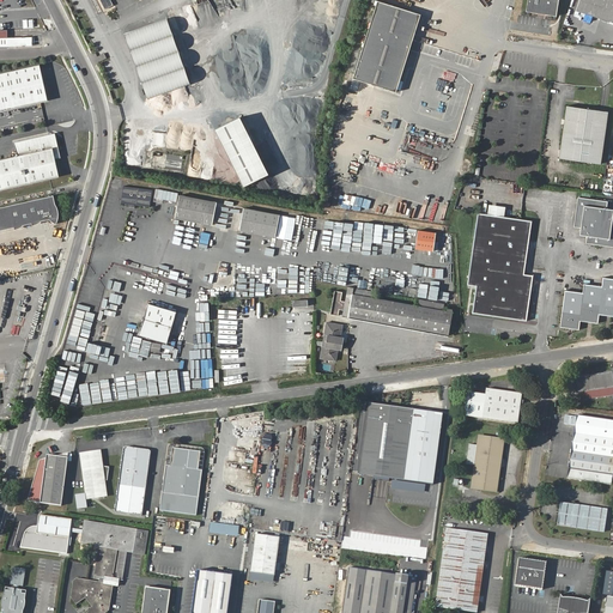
[(423,7),(399,0),(377,0),(354,72),(398,85),(423,7)]
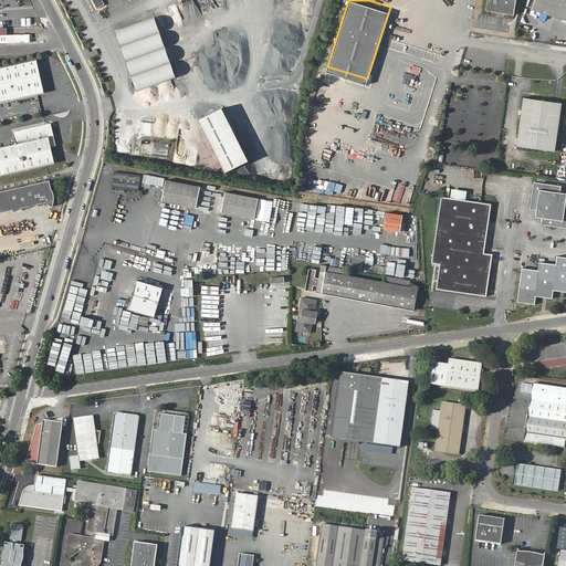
[(516,0),(488,0),(486,9),(515,12),(516,0)]
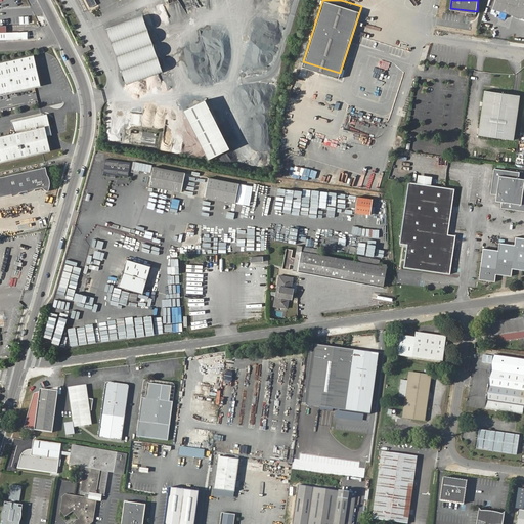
[(523,0),(492,0),(490,9),(523,20),(523,0)]
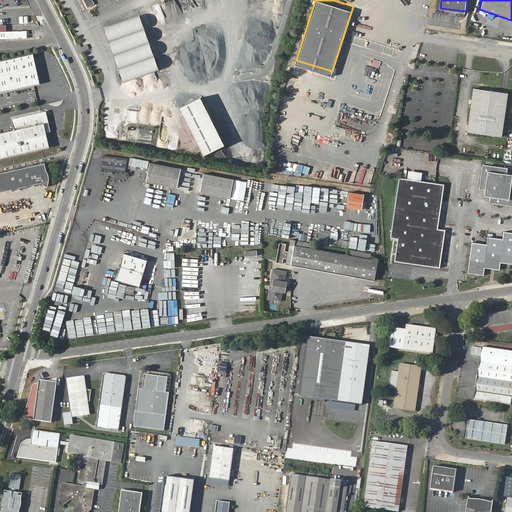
[(140,15),(104,28),(123,84),(159,71),(140,15)]
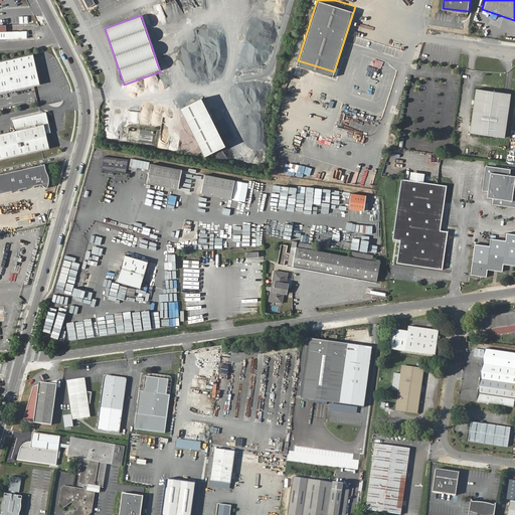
[(27,31),(0,30),(0,37),(27,38),(27,31)]
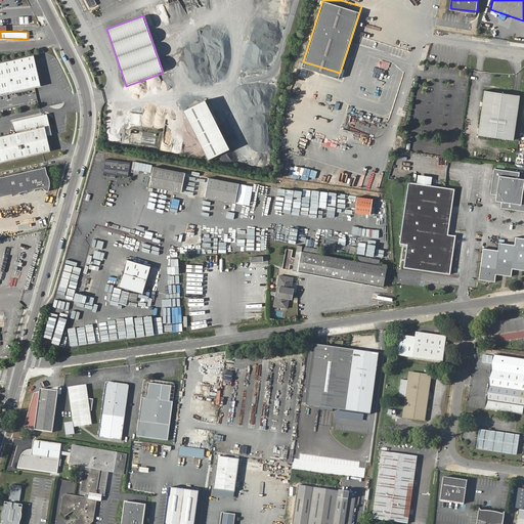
[(36,56),(0,63),(0,95),(42,87),(36,56)]
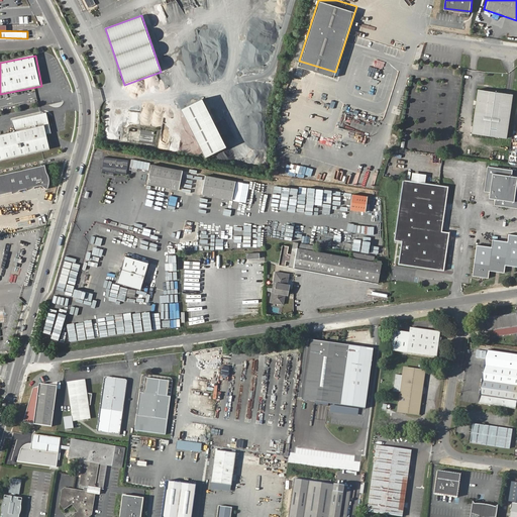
[(479,90),(473,133),(507,138),(514,94),(479,90)]
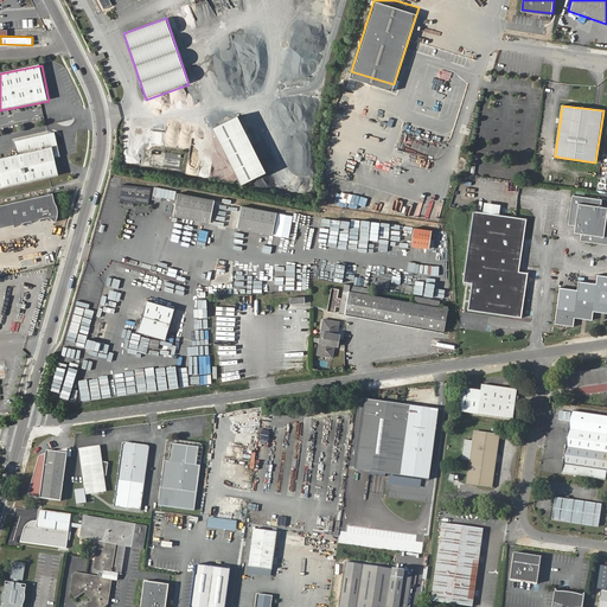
[(266,171),(236,113),(211,126),(240,183),(266,171)]
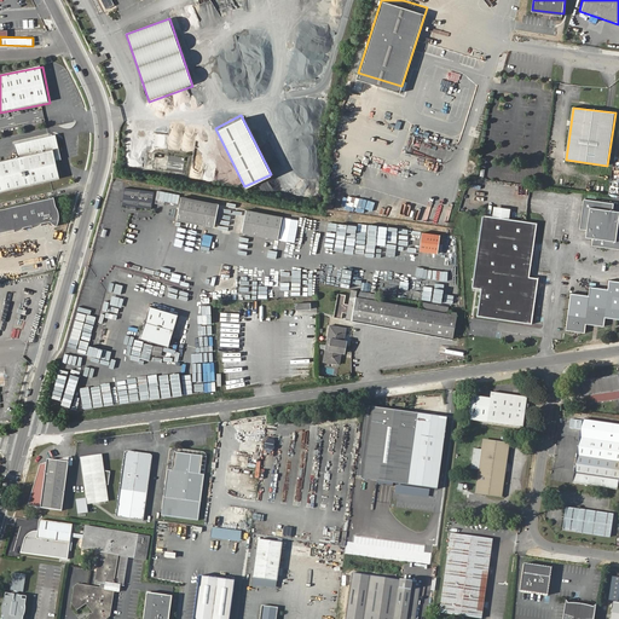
[(56,162),(58,161),(63,161),(67,155),(63,139),(61,136),(24,143),(21,148),(23,156),(0,161),(0,180),(3,190),(62,178),(61,168),(56,169),(56,162)]
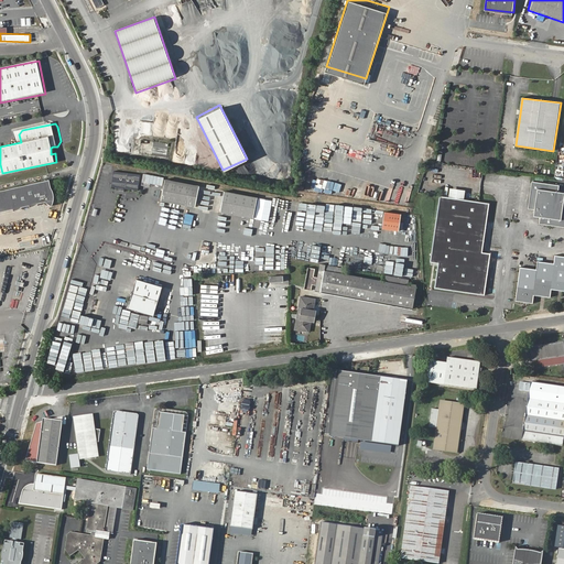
[(51,177),(0,186),(0,207),(45,199),(52,203),(55,197),(54,195),(53,192),(51,177)]
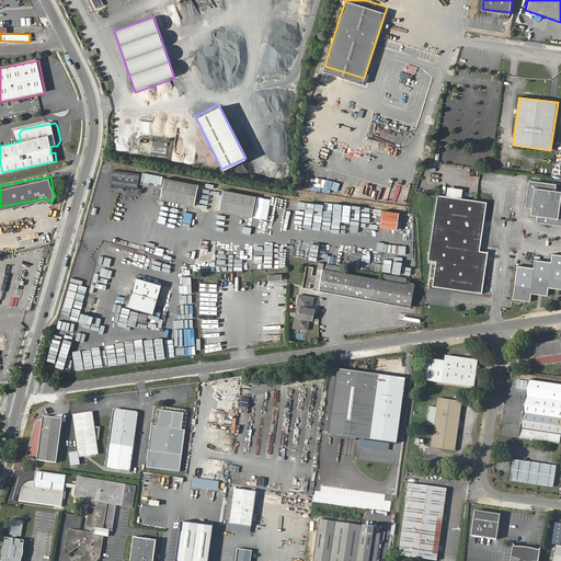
[(161,178),(157,201),(191,207),(195,185),(161,178)]
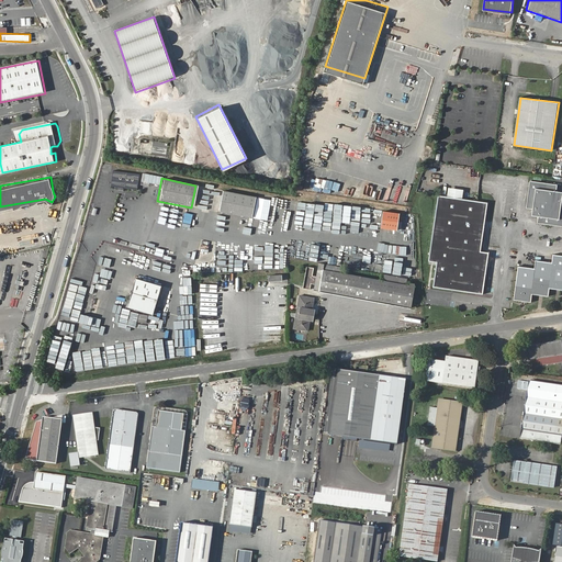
[(560,186),(538,182),(535,209),(537,209),(536,211),(540,217),(541,217),(540,223),(561,225),(561,192),(559,192),(560,186)]
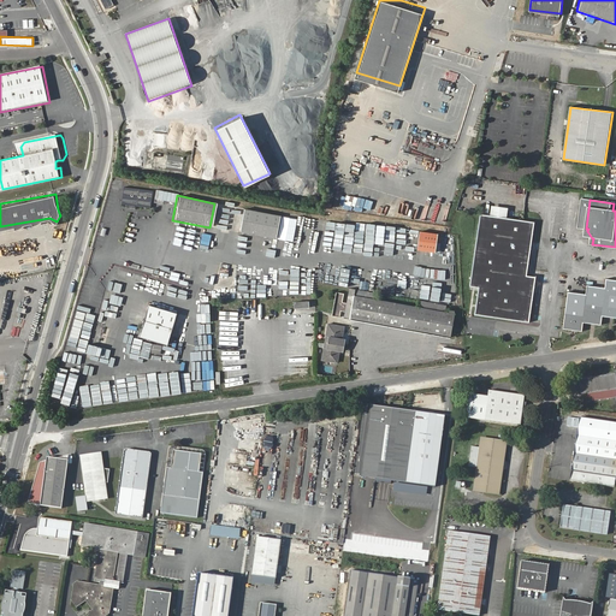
[(278,215),(242,208),(237,232),(273,240),(278,215)]
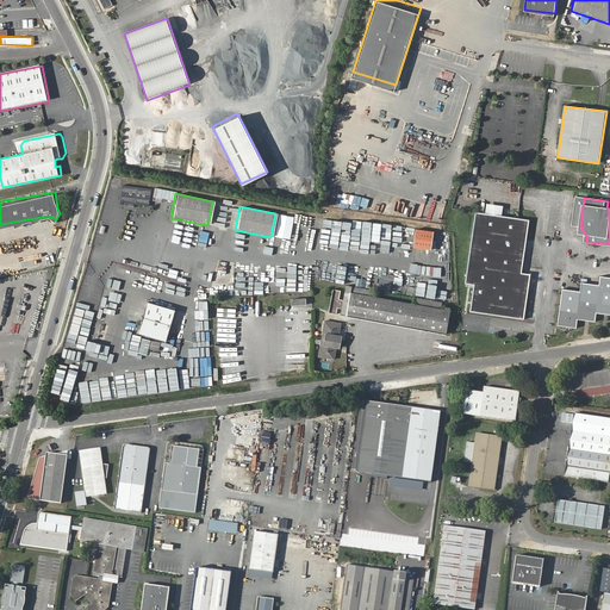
[(477,213),(467,285),(475,286),(472,313),(527,322),(533,275),(524,274),(531,222),(477,213)]
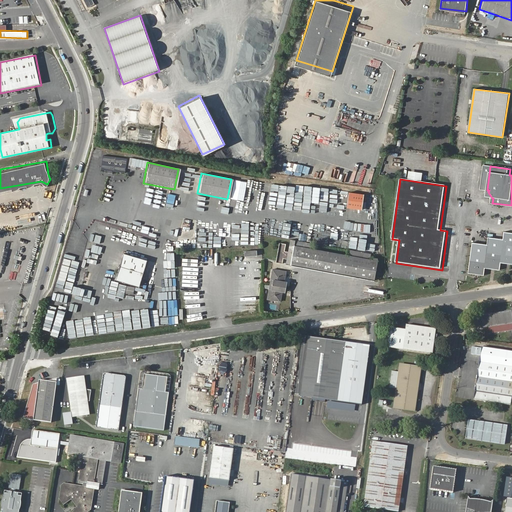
[(364,209),(365,193),(349,192),(348,208),(364,209)]
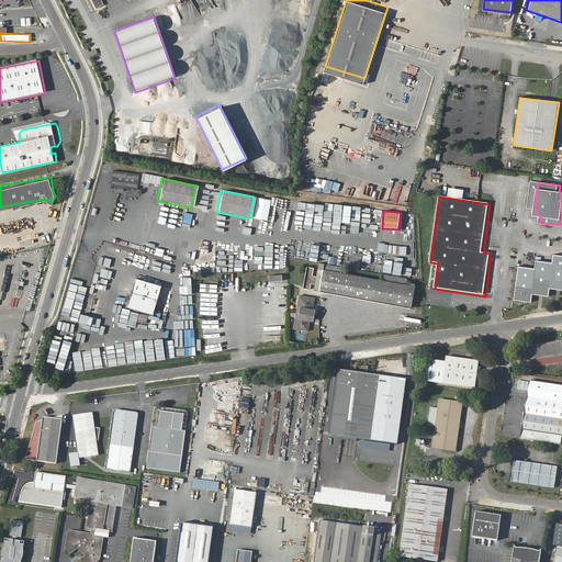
[(182,225),(191,226),(193,213),(184,212),(182,225)]
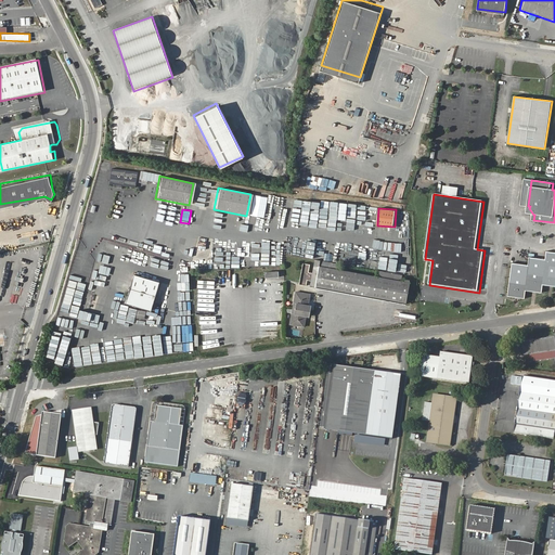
[(171,244),(173,237),(167,235),(165,242),(171,244)]
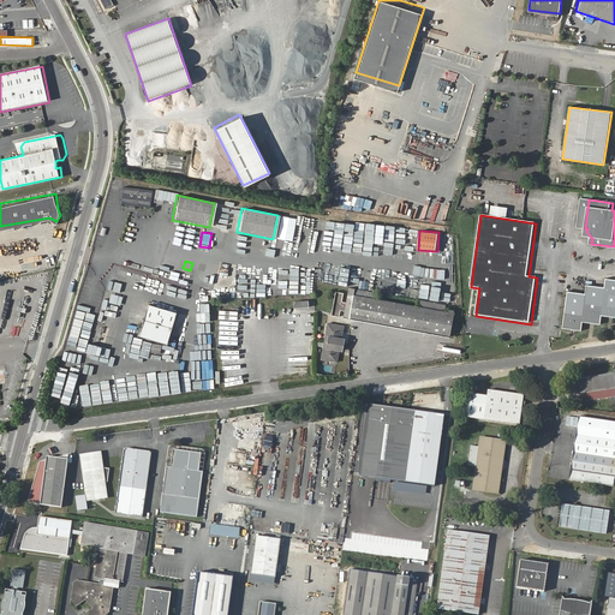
[(572,321),(584,333),(585,323),(602,326),(603,317),(614,318),(614,279),(609,279),(608,287),(590,284),(589,293),(577,291),(572,321)]
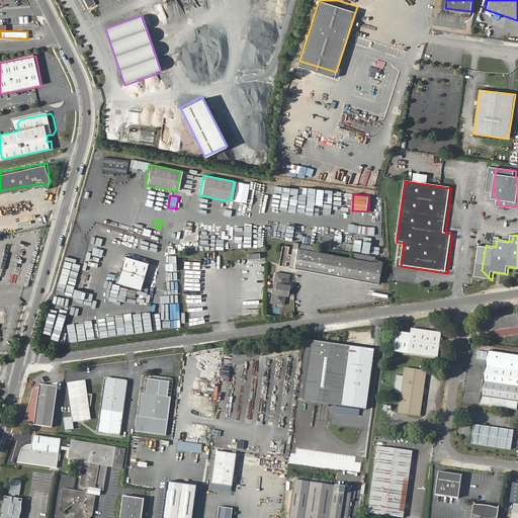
[(477,278),(492,280),(482,270),(486,245),(482,245),(477,278)]
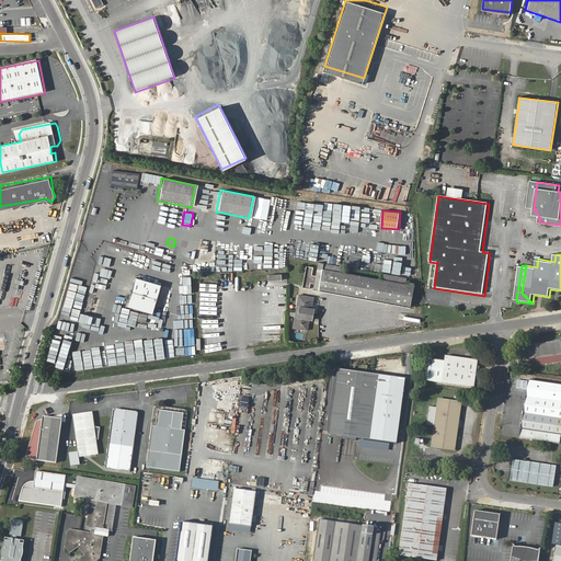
[(327,266),(321,289),(411,308),(411,306),(414,306),(414,302),(412,302),(415,285),(327,266)]
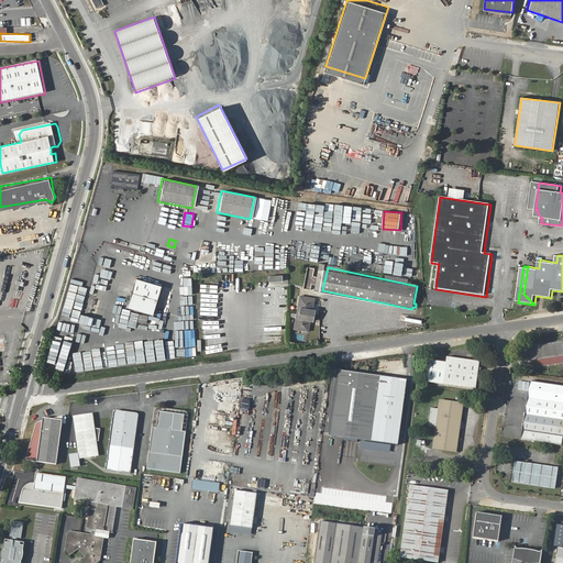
[(94,276),(91,284),(101,286),(103,278),(94,276)]
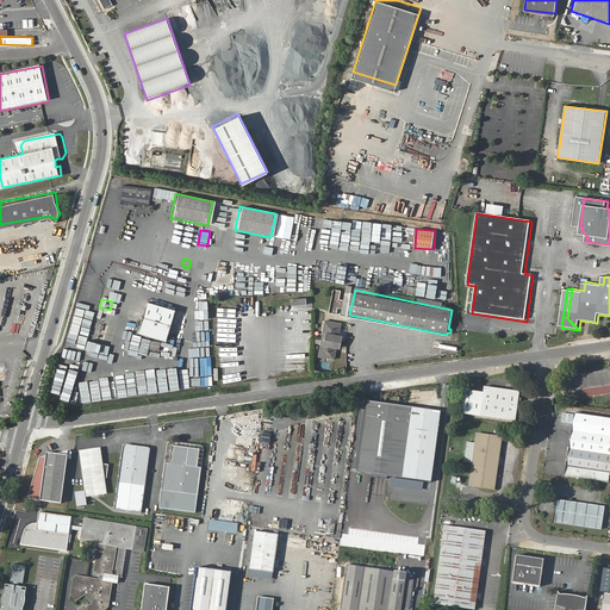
[(342,299),(337,299),(337,309),(330,309),(330,312),(337,313),(337,310),(342,310),(342,299)]
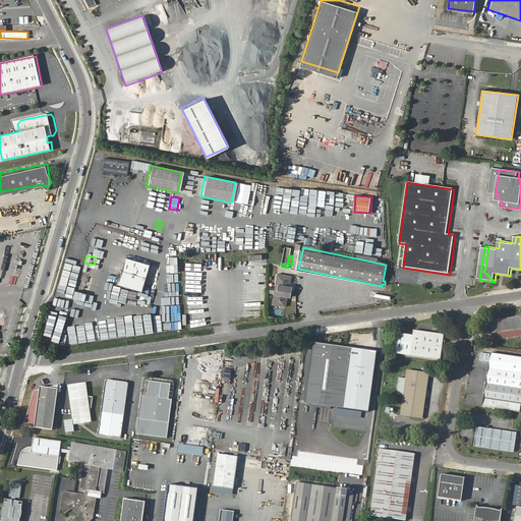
[(127,257),(119,284),(142,291),(152,265),(127,257)]
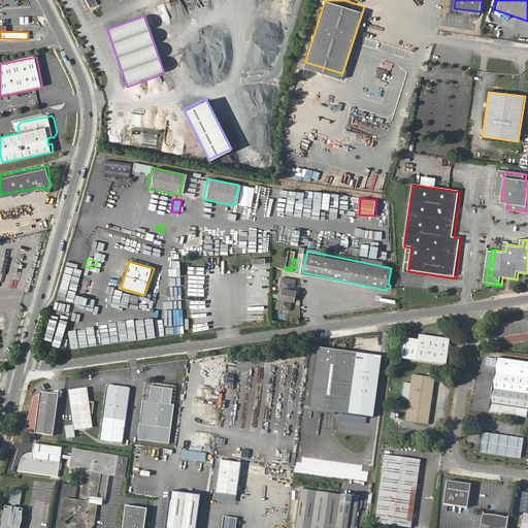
[(84,275),(93,276),(94,269),(85,268),(84,275)]
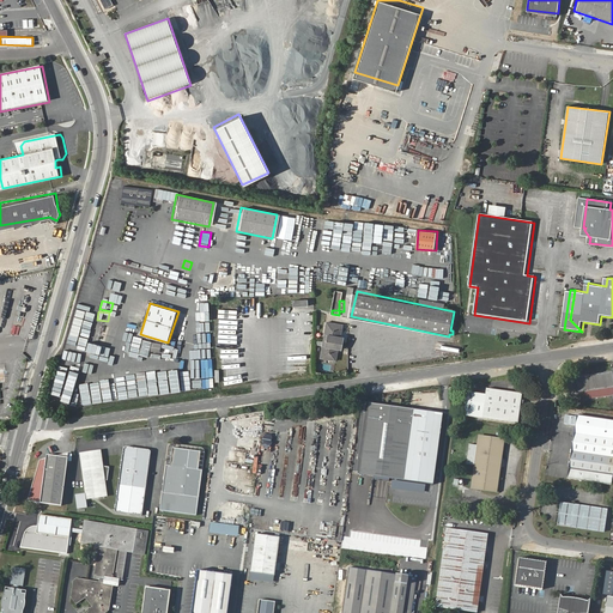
[(83,328),(82,333),(86,334),(90,322),(77,319),(76,326),(83,328)]
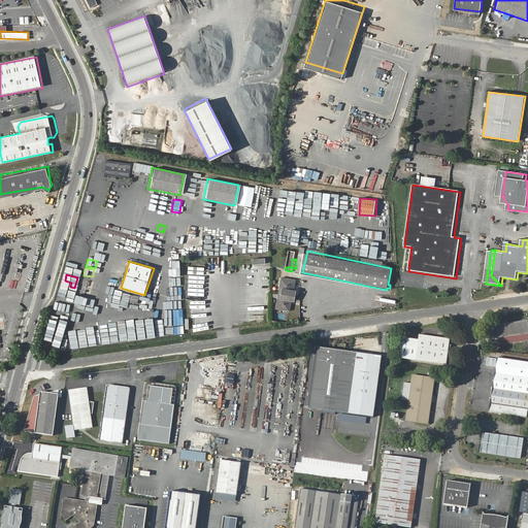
[(278,295),(295,298),(296,291),(293,290),(295,279),(283,276),(278,295)]
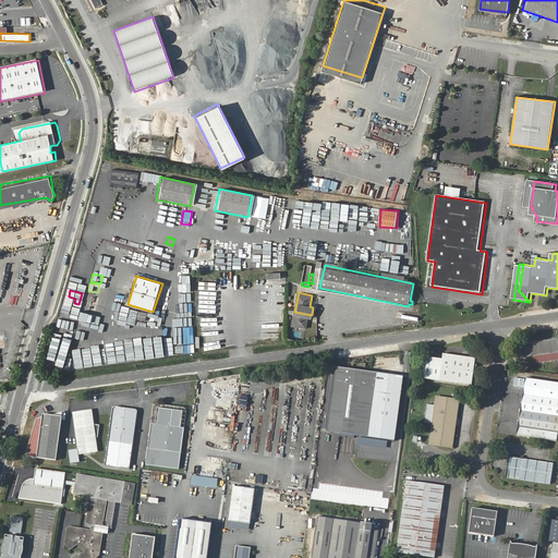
[(311,318),(312,315),(294,312),(292,325),(305,328),(307,318),(311,318)]
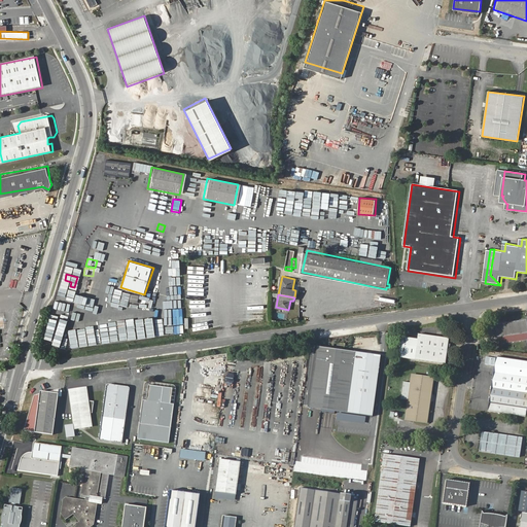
[(498,324),(495,334),(496,339),(526,335),(525,321),(498,324)]
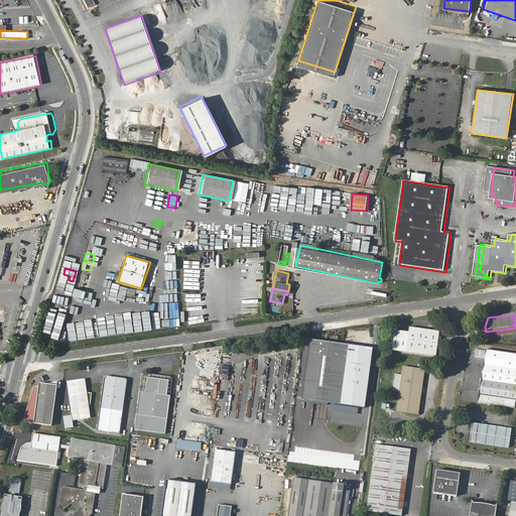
[(389,350),(404,352),(434,356),(437,332),(408,327),(407,332),(392,330),(389,350)]
